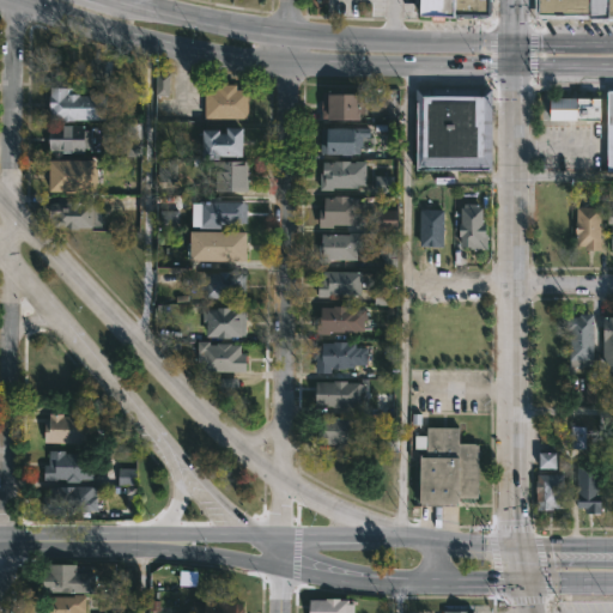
[(491,0),(492,14),(462,14),(462,16),(428,14),(428,0),(491,0)]
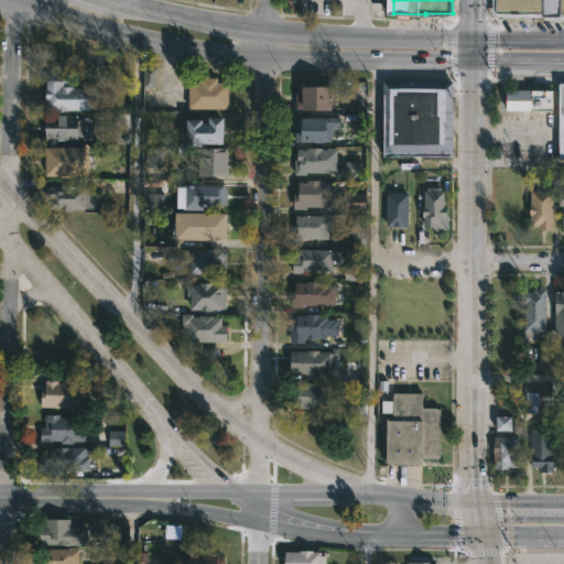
[(563,0),(563,17),(545,15),(545,13),(496,12),(496,0),(563,0)]
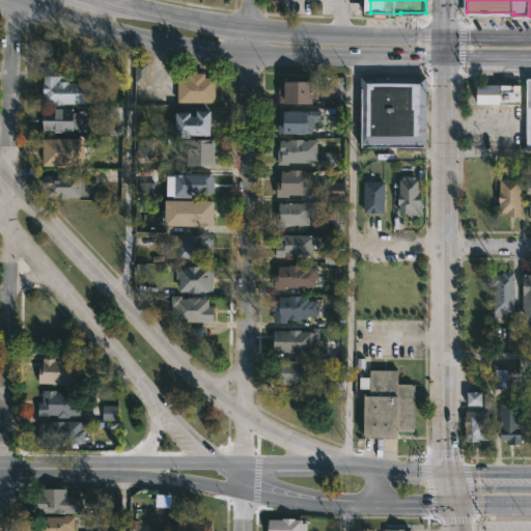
[(146,64),(134,64),(135,83),(147,83),(146,64)]
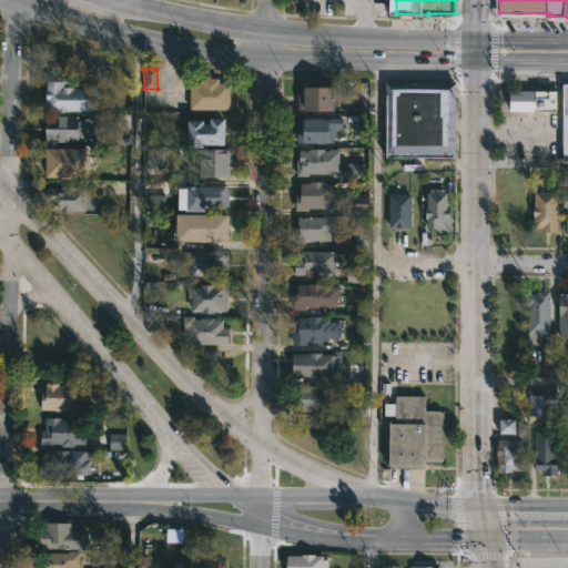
[(220,78),(220,83),(230,83),(230,110),(191,110),(191,82),(202,82),(202,78),(220,78)]
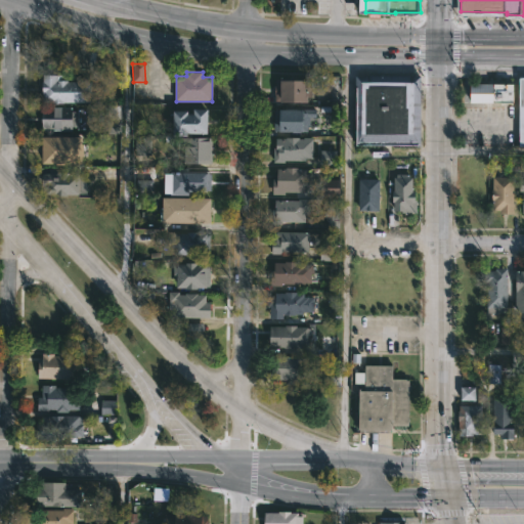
[(92,82),(92,92),(99,92),(99,102),(64,101),(64,103),(43,101),(44,75),(66,75),(64,80),(69,80),(69,81),(92,82)]
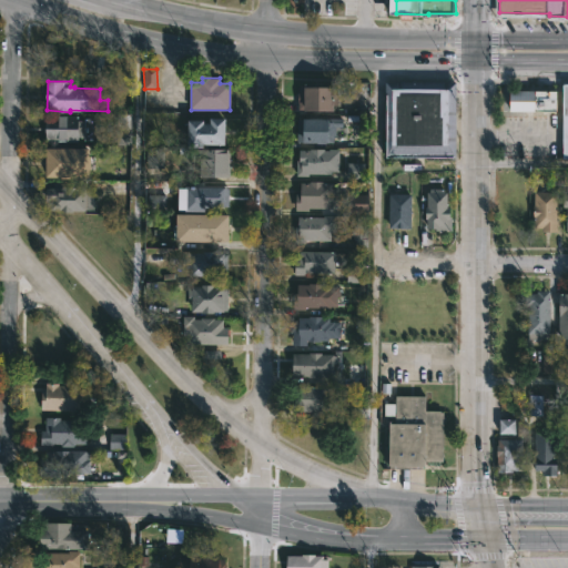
[(413,158),(386,156),(387,81),(457,82),(456,158),(413,158)]
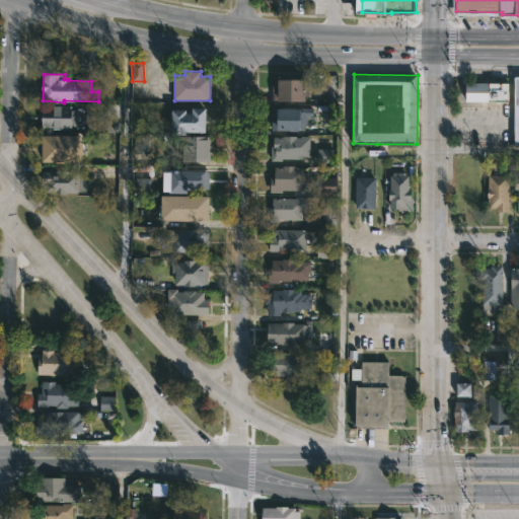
[(281,78),(281,79),(307,79),(306,101),(280,101),(280,99),(273,99),(273,78),(281,78)]
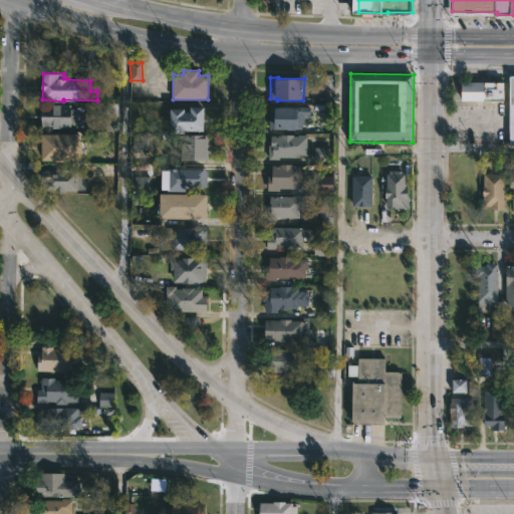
[(505,98),(463,98),(463,81),(505,82),(505,98)]
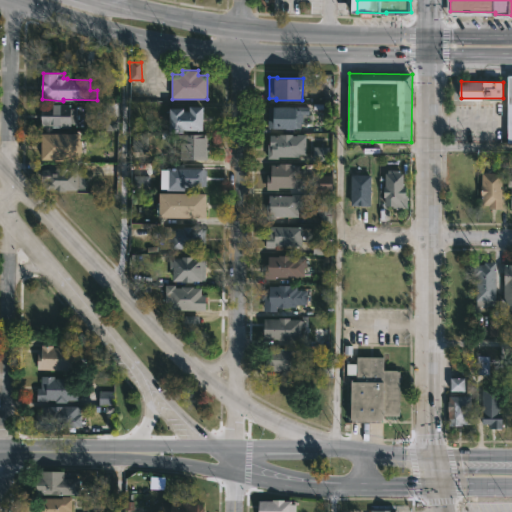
[(321,93),(322,82),(310,82),(310,93),(321,93)]
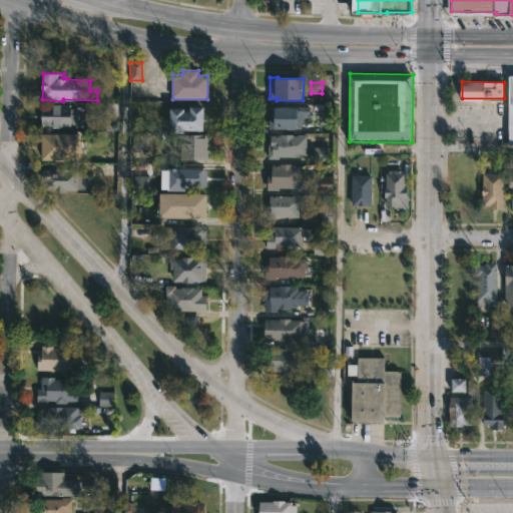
[(71,105),(71,108),(77,108),(76,124),(71,124),(71,127),(42,126),(42,105),(71,105)]
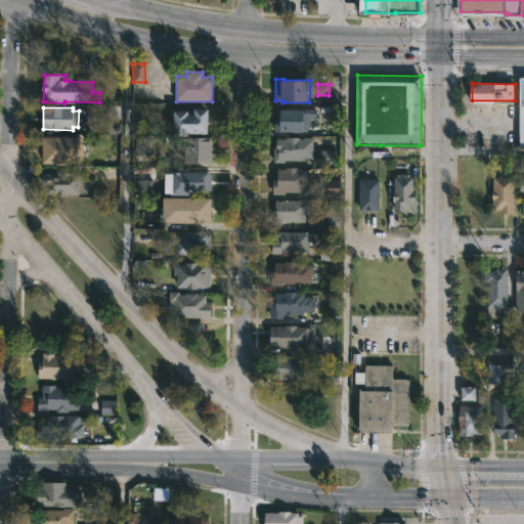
[(210,111),(210,134),(189,133),(189,136),(175,136),(175,111),(189,111),(189,114),(195,114),(195,108),(210,108),(210,111)]
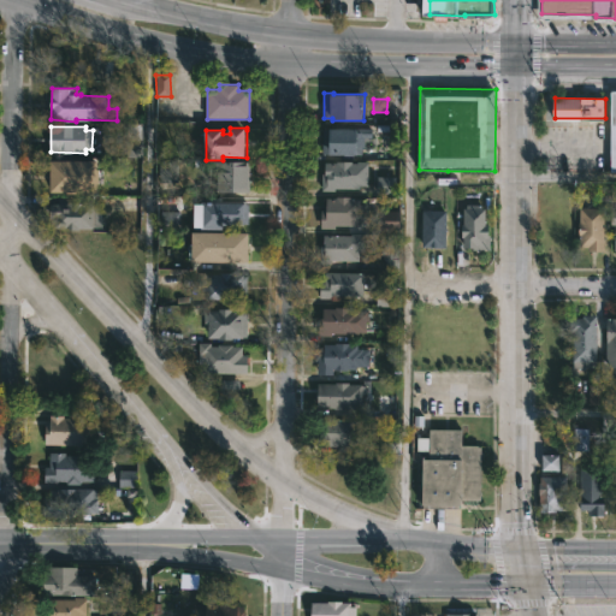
[(373,130),(373,137),(366,137),(365,147),(362,147),(362,154),(344,155),(344,154),(323,154),(324,129),(360,129),(360,132),(365,132),(365,128),(373,128),(373,130)]
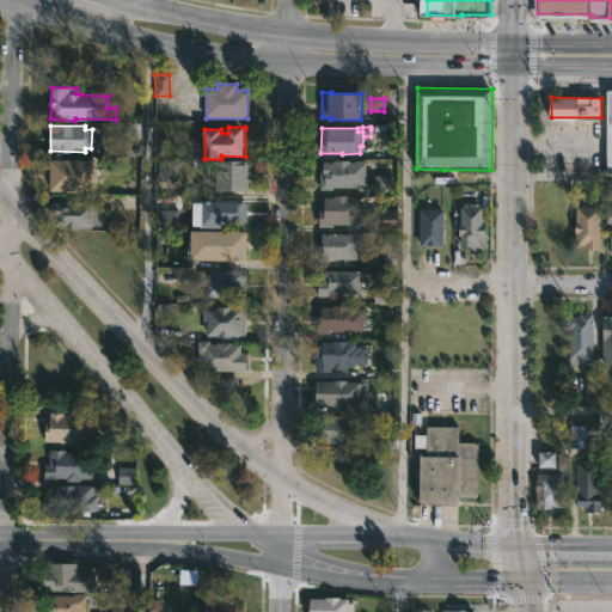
[(140,157),(140,140),(124,140),(126,157),(140,157)]
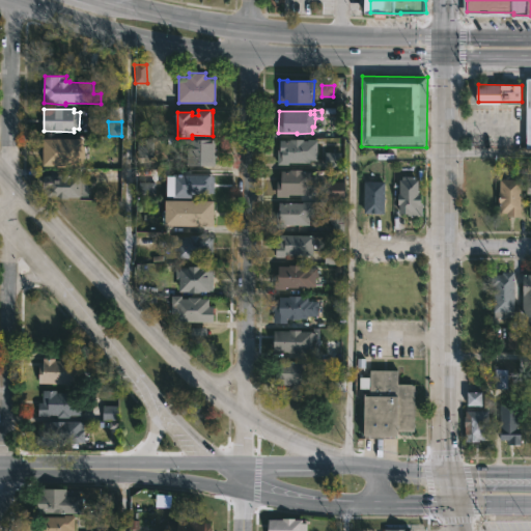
[(84,139),(84,146),(86,146),(86,159),(84,159),(84,166),(45,166),(45,138),(84,139)]
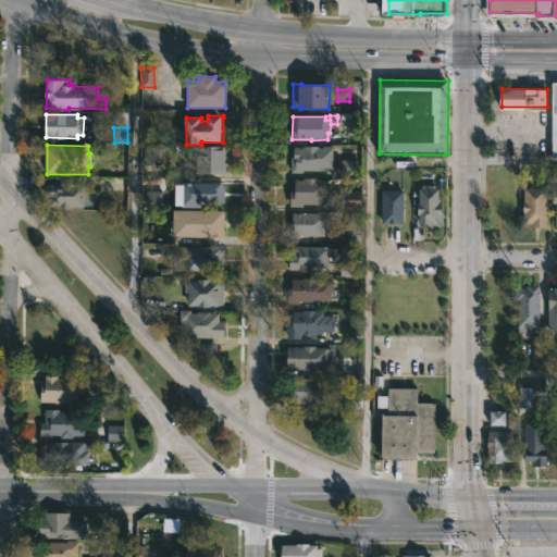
[(226,155),(225,173),(196,173),(197,158),(193,158),(194,145),(226,146),(226,155)]
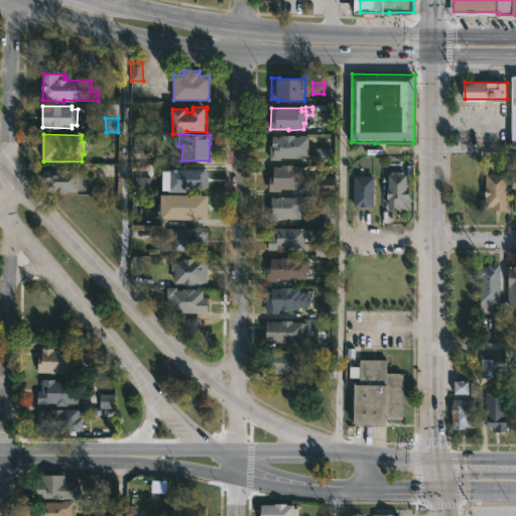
[(132,153),(147,153),(147,136),(133,135),(132,153)]
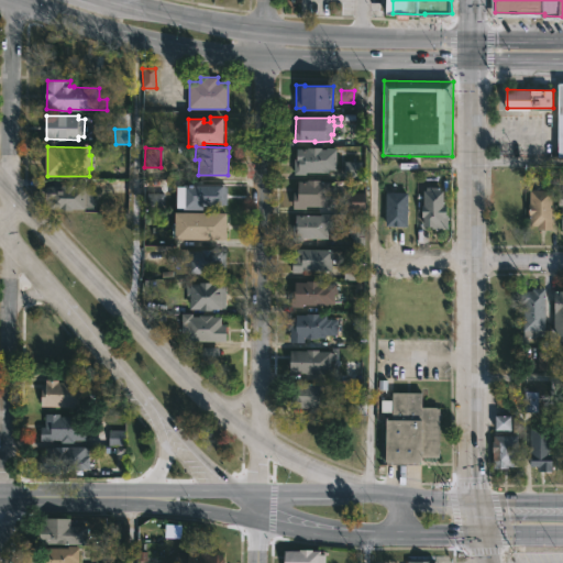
[(337,147),(337,170),(330,170),(330,173),(307,173),(307,175),(295,175),(295,158),(297,158),(297,148),(322,147),(322,148),(327,148),(327,147),(337,147)]
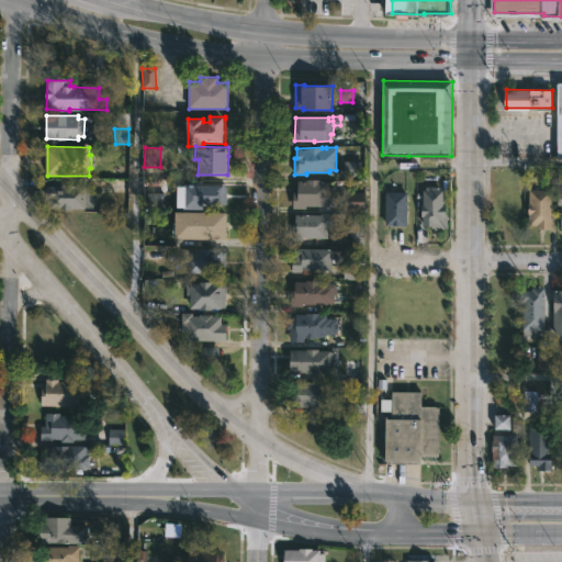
[(360,163),(344,161),(343,177),(360,177),(360,163)]
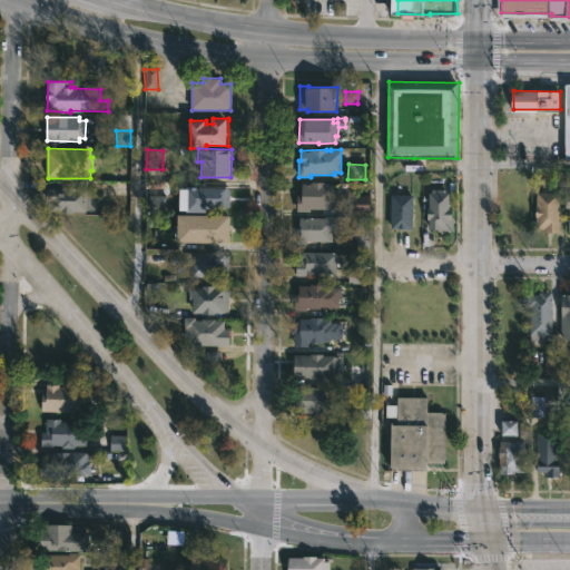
[(325,182),(325,184),(334,184),(334,189),(342,189),(341,205),(334,205),(334,209),(311,209),(311,212),(297,212),(297,194),(303,194),(303,184),(325,182)]
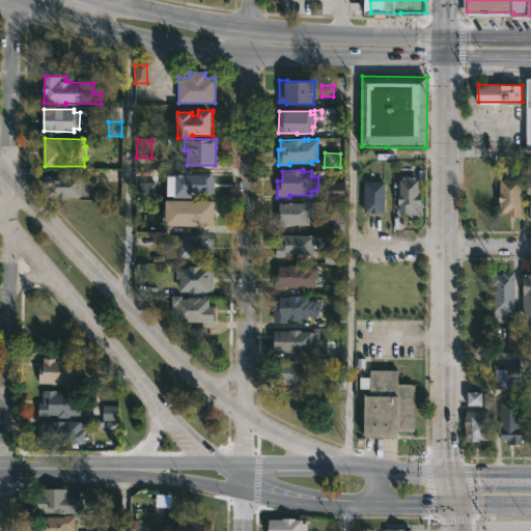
[(72,174),(72,176),(88,177),(88,196),(68,197),(68,199),(48,197),(48,188),(44,188),(44,175),(72,174)]
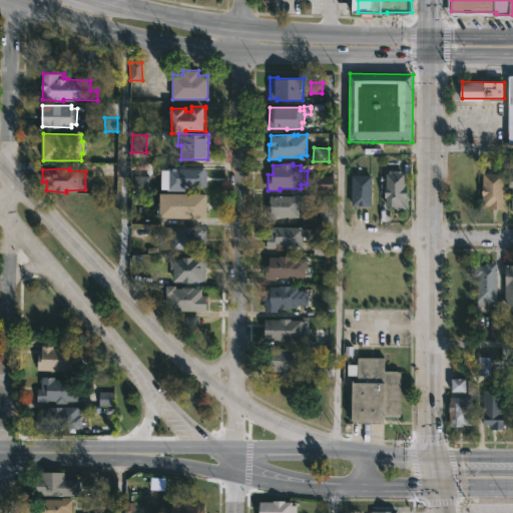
[(204,169),(207,170),(207,185),(204,185),(204,187),(171,187),(172,168),(204,169)]
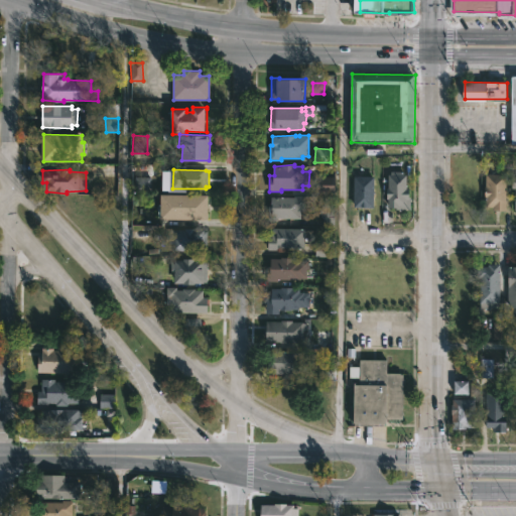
[(405,172),(405,174),(408,175),(408,188),(411,188),(411,210),(397,210),(397,209),(389,209),(389,207),(383,207),(383,196),(388,196),(389,174),(391,174),(391,171),(405,172)]
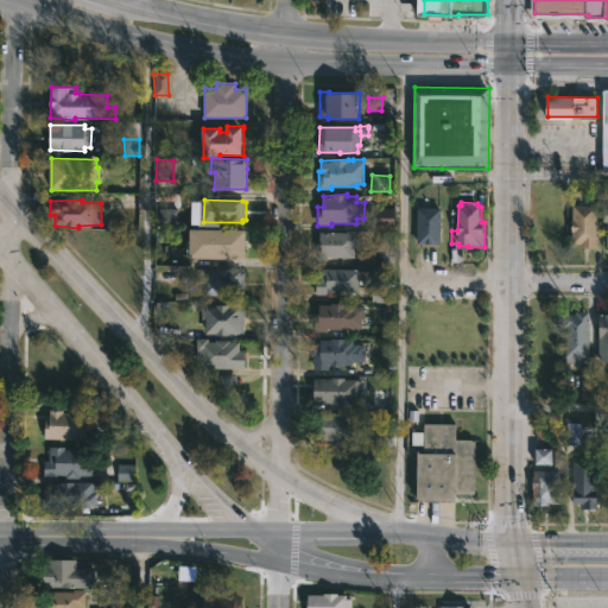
[(597,206),(597,248),(582,248),(582,245),(575,245),(575,232),(571,232),(572,206),(597,206)]
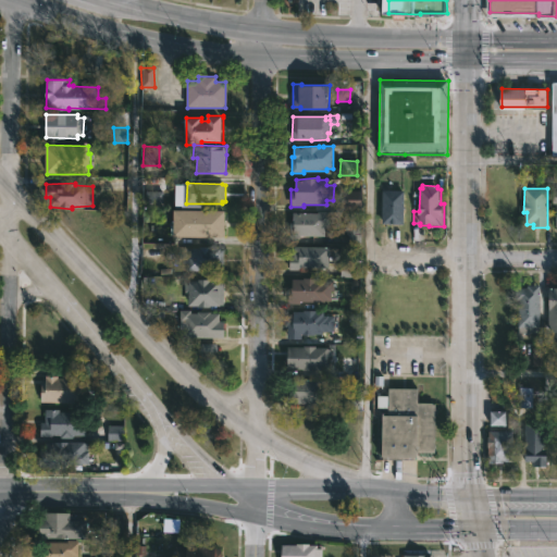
[(404,224),(382,224),(382,189),(404,190),(404,224)]
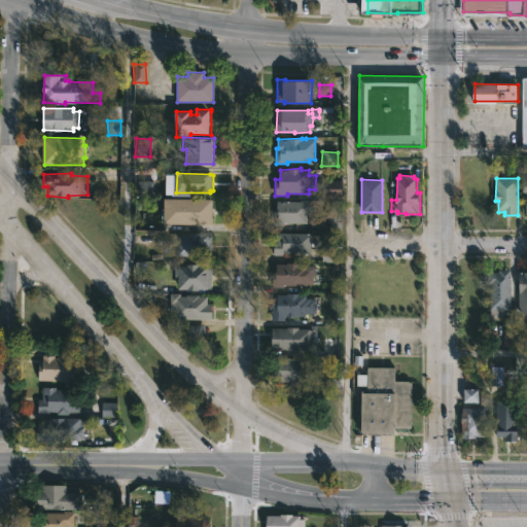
[(153,197),(153,180),(137,180),(136,197),(153,197)]
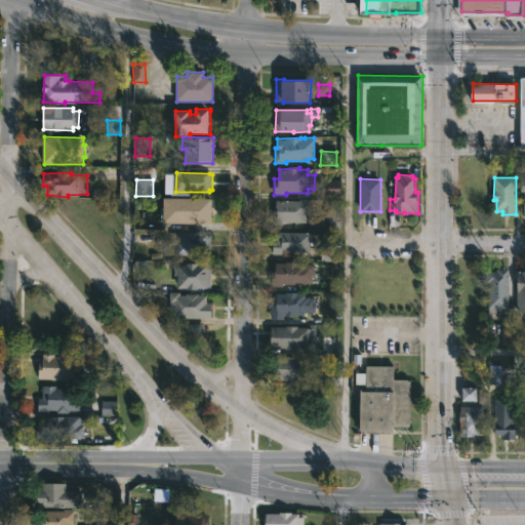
[(339,179),(323,180),(323,197),(339,197),(339,179)]
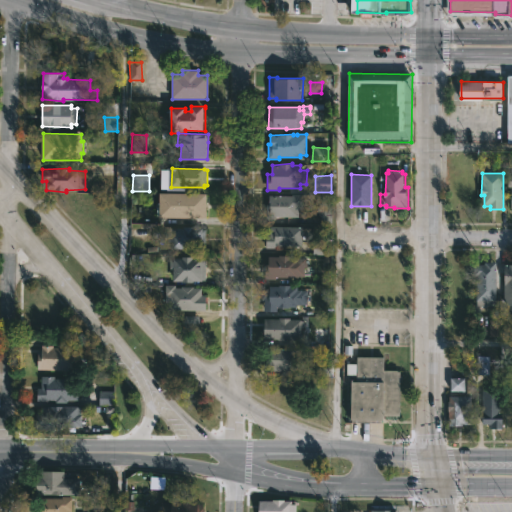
[(208,219),(160,218),(161,193),(208,193),(208,219)]
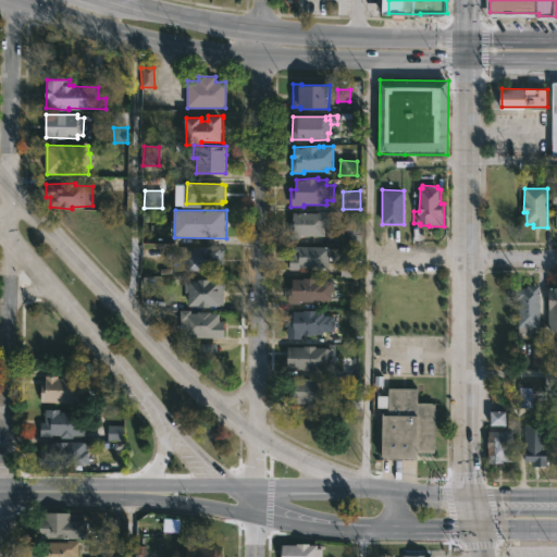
[(325,211),(330,211),(329,227),(324,226),(324,236),(299,236),(299,238),(289,237),(291,222),(293,222),(293,212),(325,211)]
